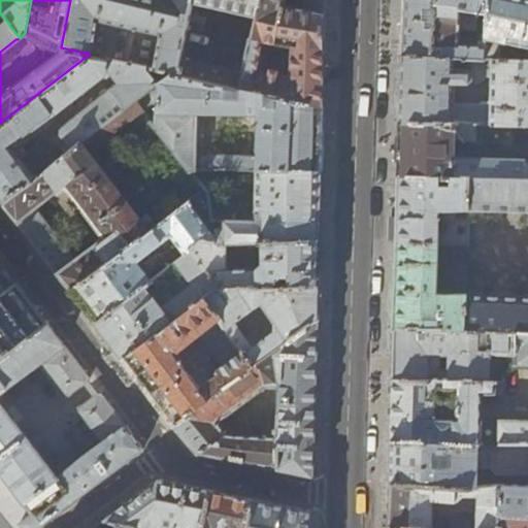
[(173,73),(177,74),(193,0),(70,0),(61,47),(90,54),(173,73)]
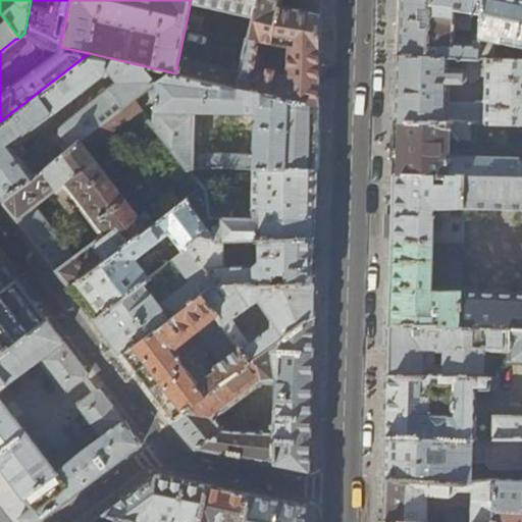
[(191,0),(175,73),(238,87),(243,65),(203,57),(215,5),(253,12),(255,0),(191,0)]
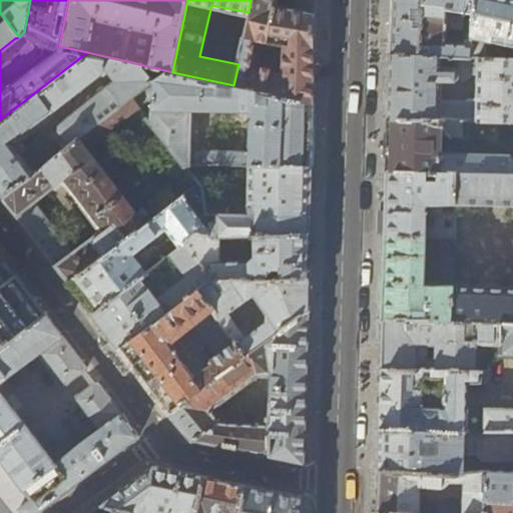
[(250,0),(248,12),(238,64),(233,85),(313,104),(314,73),(315,0),(250,0)]
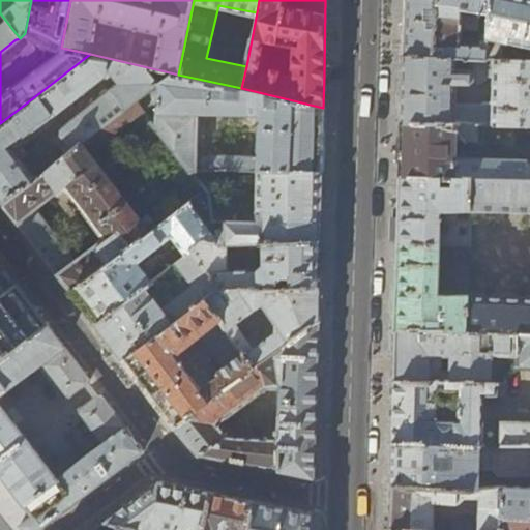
[(404,0),(404,29),(403,57),(432,58),(435,0),(404,0)]
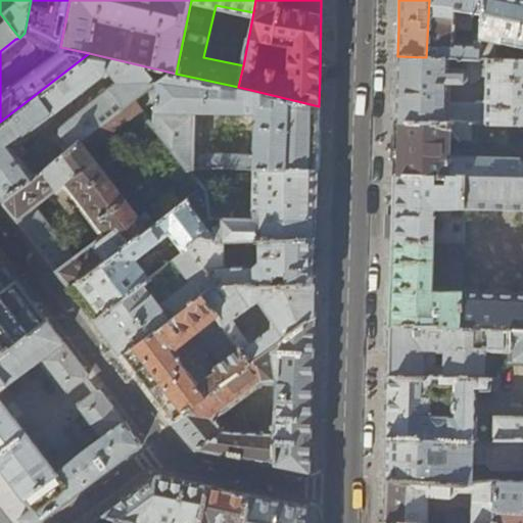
[(429,0),(426,57),(479,59),(479,41),(473,41),(473,47),(453,46),(454,31),(470,33),(472,13),(480,15),(480,0),(429,0)]
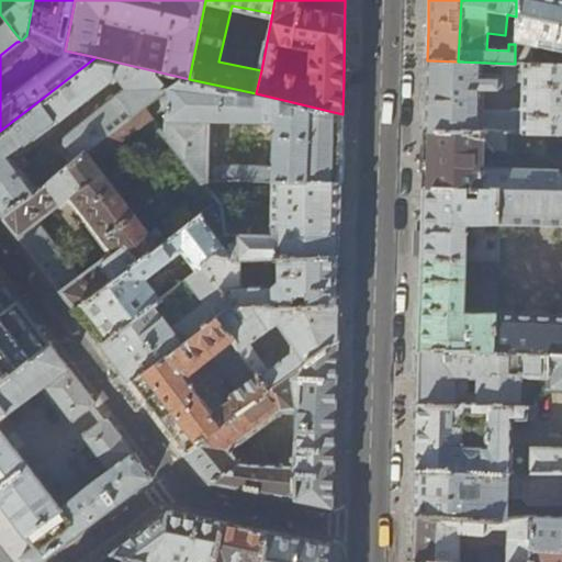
[(561,0),(516,0),(516,17),(515,44),(515,64),(532,65),(529,46),(561,53),(561,0)]
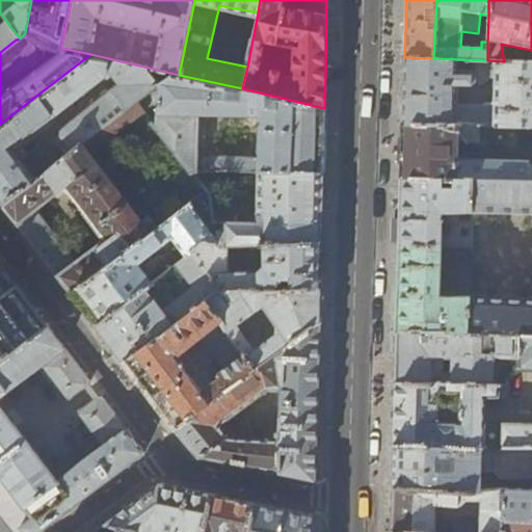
[(0,52),(16,40),(17,40),(20,38),(1,15),(0,15),(0,52)]
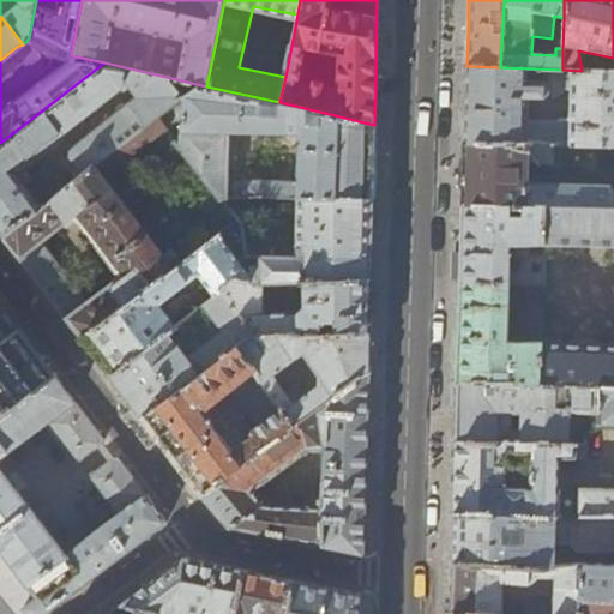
[(0,233),(1,236),(40,206),(13,170),(62,134),(64,131),(120,86),(122,79),(137,98),(72,150),(70,154),(70,158),(78,170),(73,174),(77,179),(158,118),(202,85),(104,62),(0,143),(0,233)]
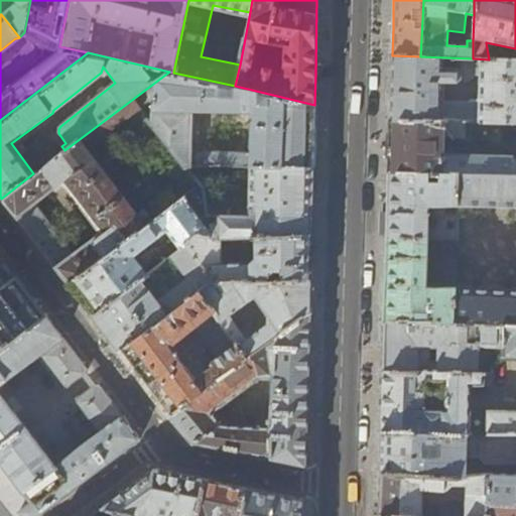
[(473,58),(420,56),(392,55),(391,97),(390,120),(494,124),(515,124),(515,59),(489,59),(473,58)]
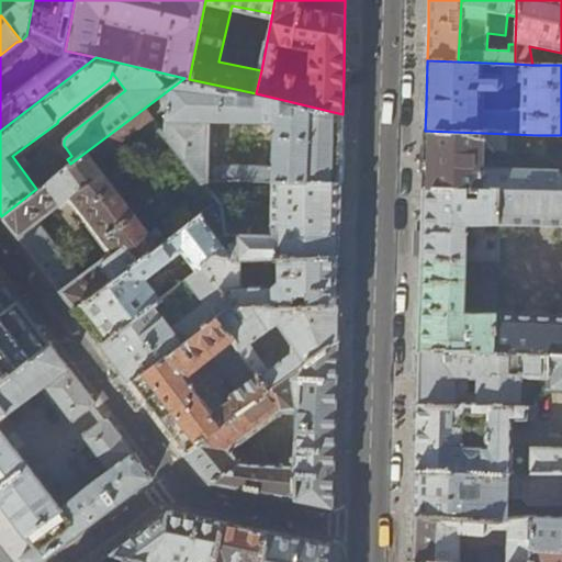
[(202,179),(274,180),(340,183),(341,148),(343,114),(256,93),(189,79),(184,78),(145,108),(155,120),(159,125),(166,121),(166,133),(202,179)]
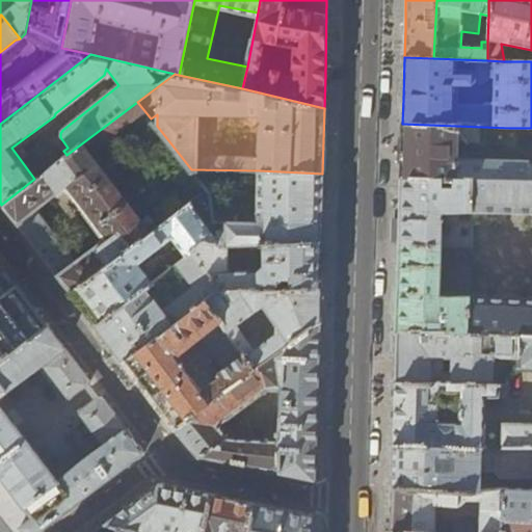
[(1,205),(15,222),(31,245),(49,268),(69,293),(151,233),(94,155),(147,113),(137,102),(67,155),(34,179),(1,205)]
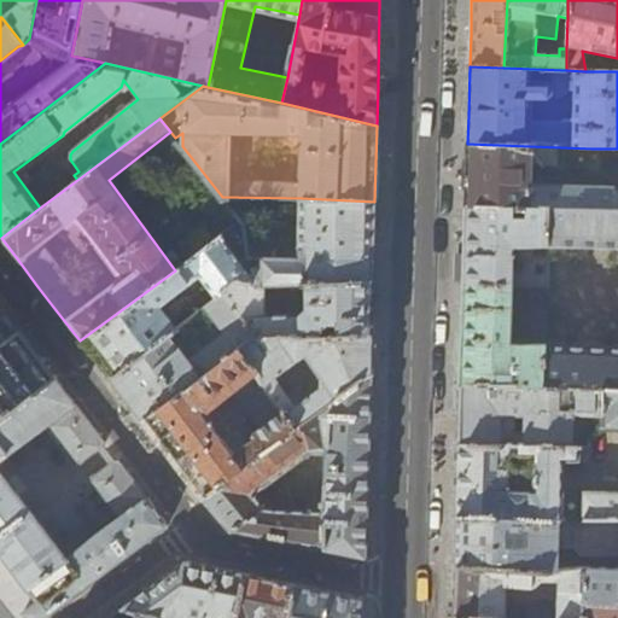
[(466,175),(465,209),(547,210),(617,211),(617,193),(614,190),(529,186),(529,159),(537,165),(571,168),(592,163),(592,149),(467,144),(466,175)]
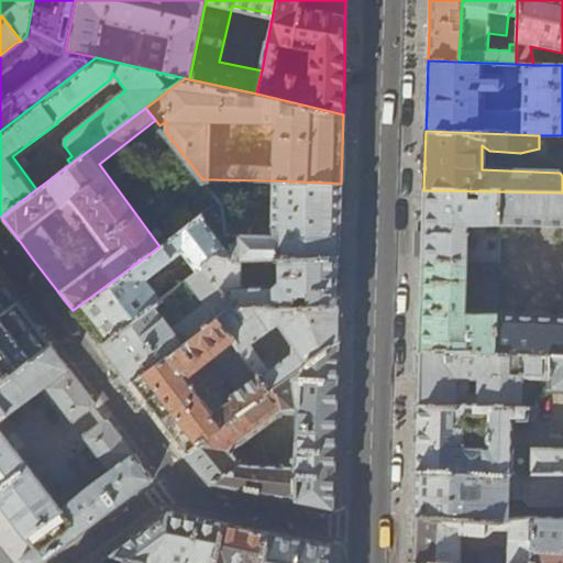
[(340,218),(341,184),(275,180),(273,235),(225,233),(227,236),(231,260),(242,258),(280,257),(339,256),(340,218)]
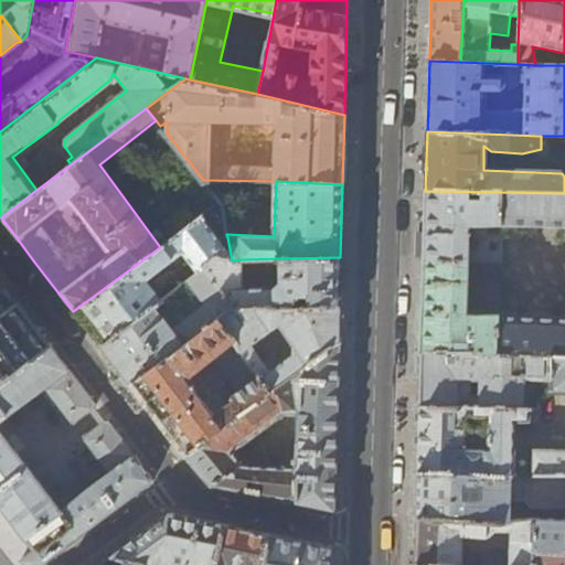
[(499,263),(500,228),(499,228),(500,192),(425,191),(423,270),(420,352),(500,353),(501,319),(501,281),(499,281),(499,283),(468,283),(469,272),(469,262),(499,263)]
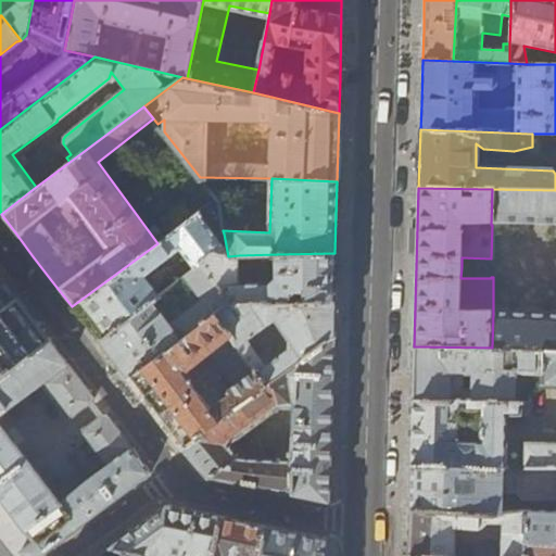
[(555,315),(493,314),(492,348),(542,350),(555,350),(555,190),(492,189),(491,225),(492,225),(555,225),(555,315)]
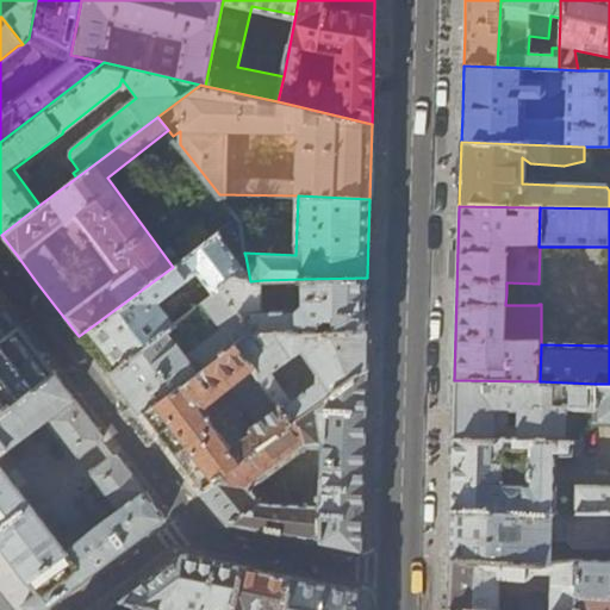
[(101,366),(107,373),(173,325),(156,303),(197,272),(213,296),(221,290),(231,281),(250,281),(246,256),(238,262),(224,242),(240,230),(238,219),(173,267),(79,336),(101,366)]
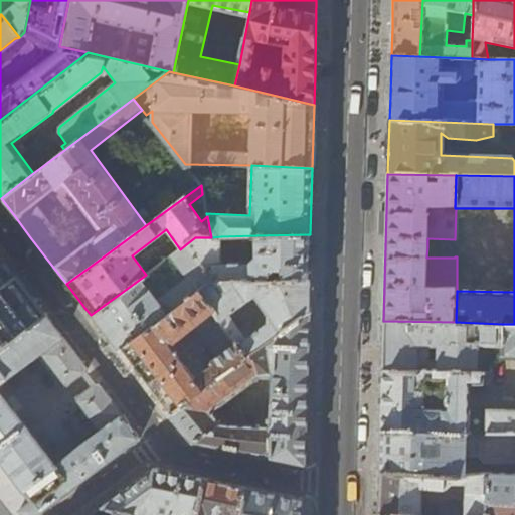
[(195,237),(186,244),(213,282),(309,279),(310,260),(310,234),(256,235),(256,259),(254,259),(251,265),(221,264),(221,236),(211,237),(195,237)]
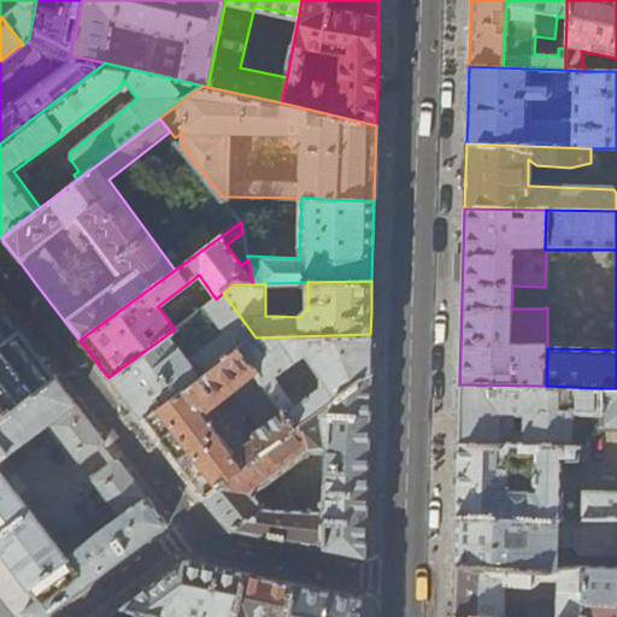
[(112,382),(142,422),(238,351),(256,338),(223,293),(216,299),(175,329),(109,377),(112,382)]
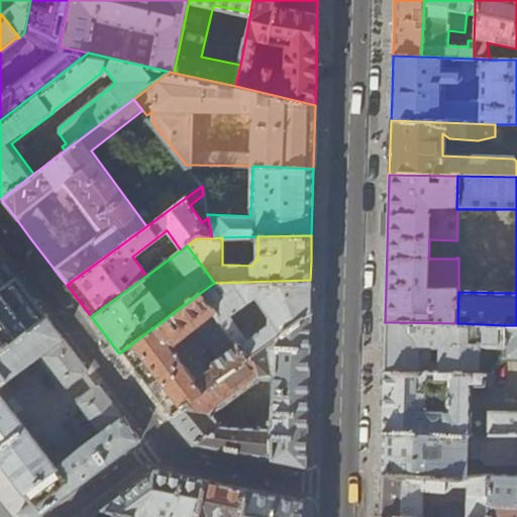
[(0,289),(15,278),(7,267),(0,257),(0,289)]
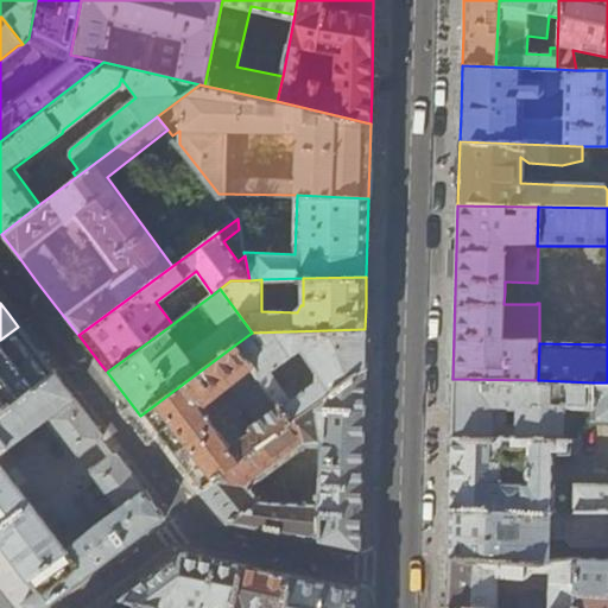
[(36,350),(18,327),(0,340),(0,412),(52,372),(36,350)]
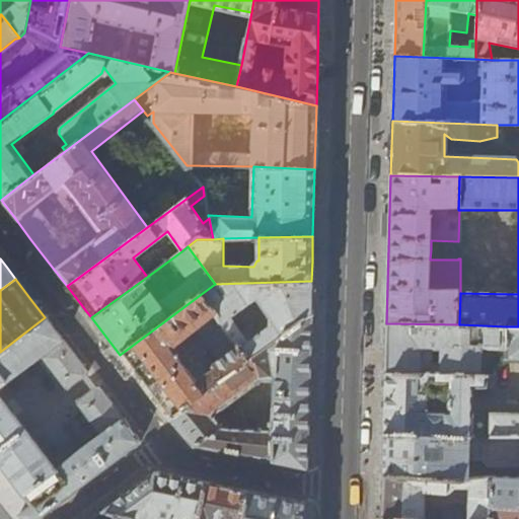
[(310,312),(310,306),(311,281),(215,284),(200,295),(247,361),(310,314),(310,312)]
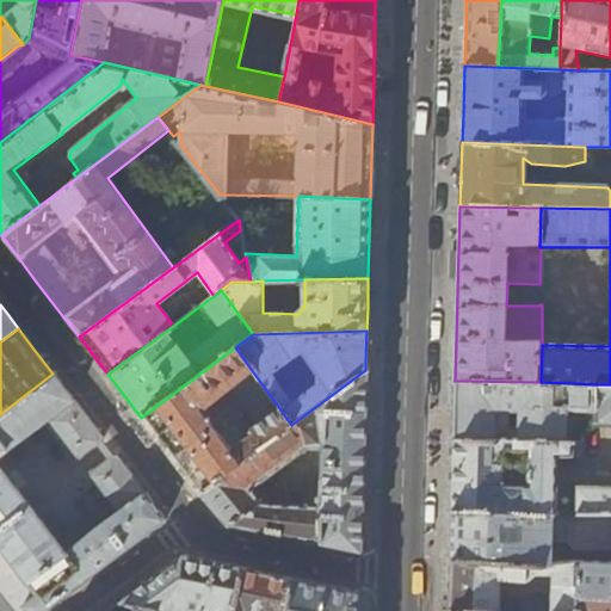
[(291,425),(235,347),(141,418),(172,458),(199,494),(291,425)]
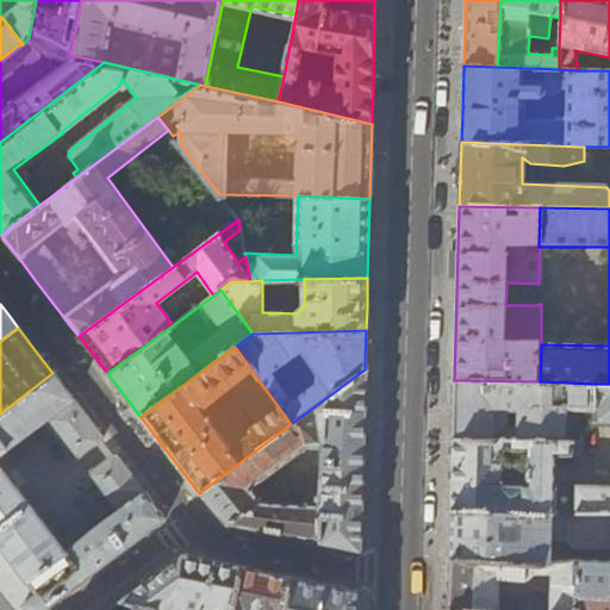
[(199,493),(211,508),(222,521),(226,524),(360,551),(362,487),(362,478),(365,369),(291,424),(199,493)]
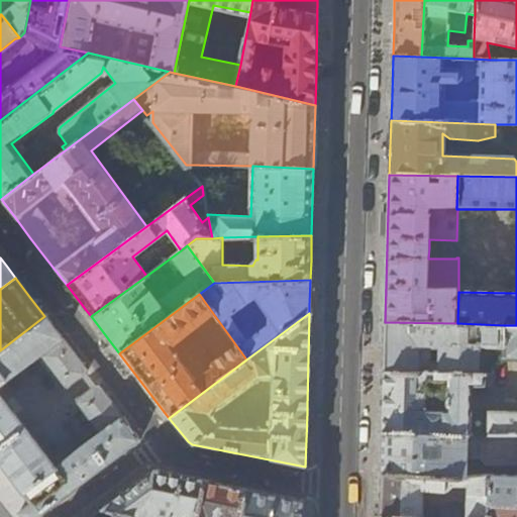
[(63,338),(44,316),(0,350),(0,516),(37,516),(139,440),(131,429),(122,417),(97,384),(96,385),(95,384),(93,385),(95,387),(77,400),(78,402),(77,403),(83,410),(80,413),(97,436),(56,468),(0,395),(0,386),(36,357),(55,381),(59,379),(65,387),(84,373),(85,375),(86,374),(84,371),(87,370),(68,345),(63,338)]
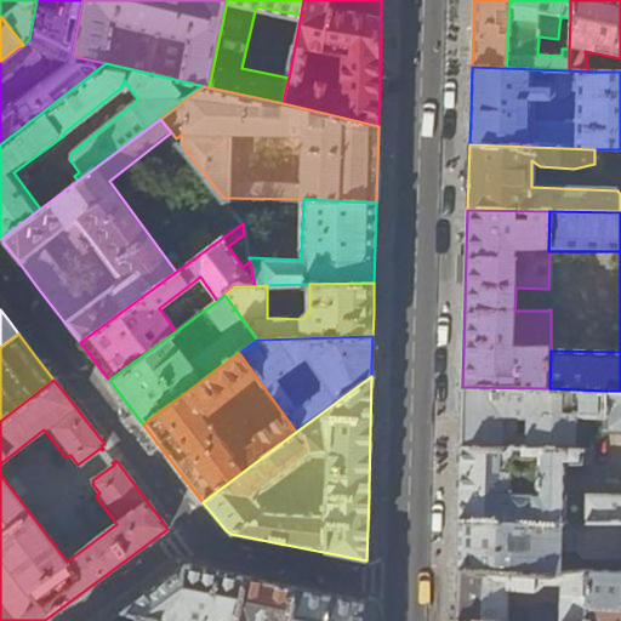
[(605,391),(550,388),(462,387),(461,429),(460,448),(574,451),(574,419),(598,420),(598,432),(604,428),(605,391)]
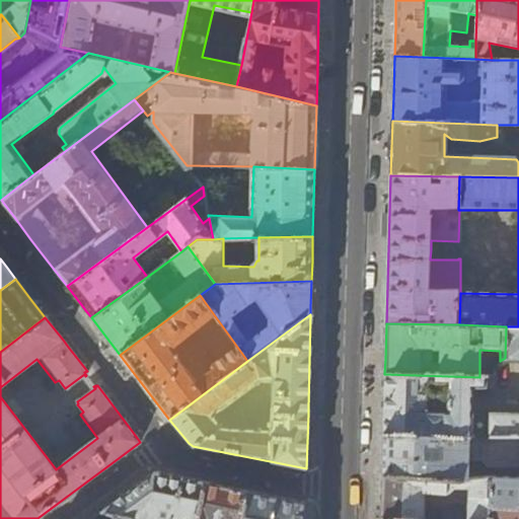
[(384,404),(383,433),(468,436),(518,436),(518,326),(506,326),(505,358),(505,360),(518,359),(518,415),(471,415),(471,406),(471,388),(495,388),(495,377),(479,377),(384,374),(384,404)]
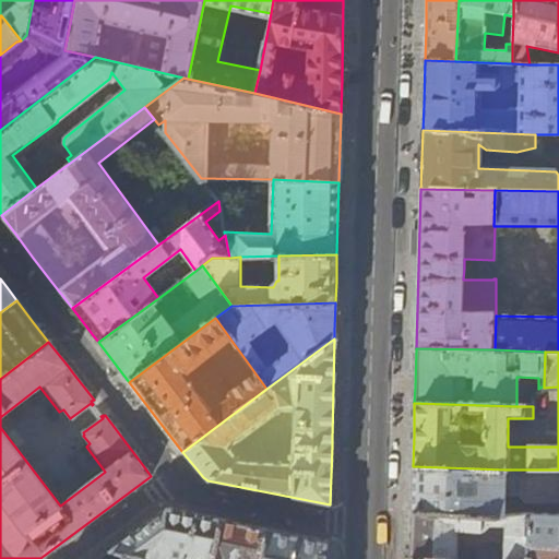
[(412,502),(411,511),(503,514),(503,496),(516,496),(525,502),(558,502),(558,513),(528,513),(526,514),(526,544),(558,545),(558,470),(504,470),(413,466),(412,502)]
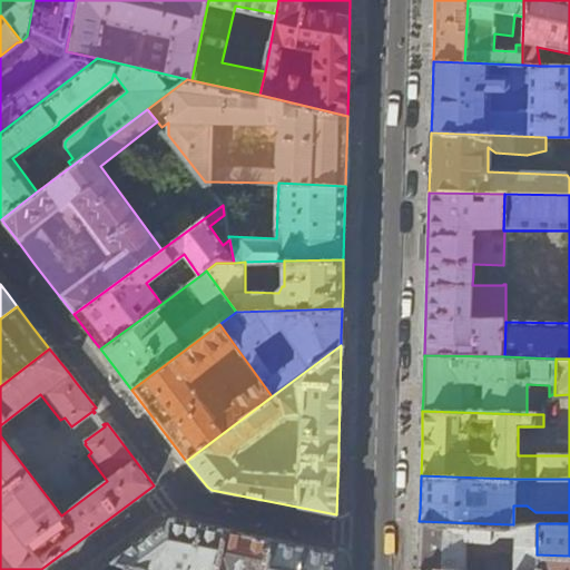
[(134,546),(112,561),(144,568),(157,569),(266,569),(273,539),(186,521),(172,518),(134,546)]
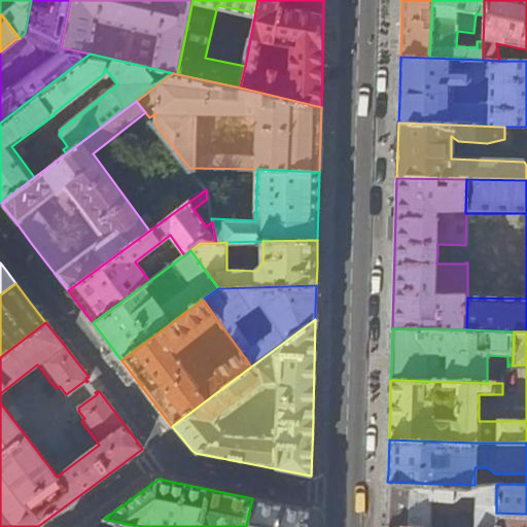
[(496,485),(475,485),(387,482),(387,505),(385,526),(495,526),(496,513),(496,485)]
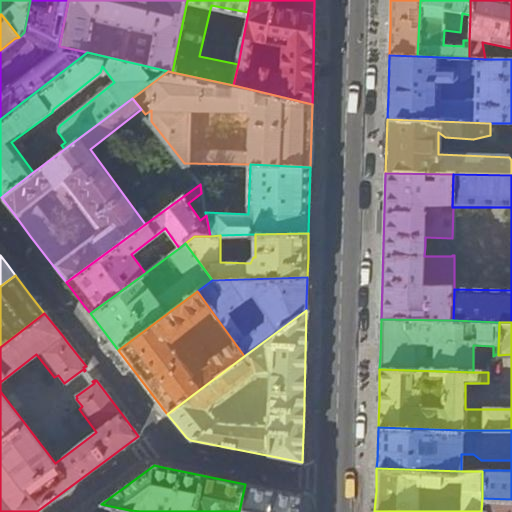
[(301,511),(302,495),(257,486),(245,484),(239,511),(301,511)]
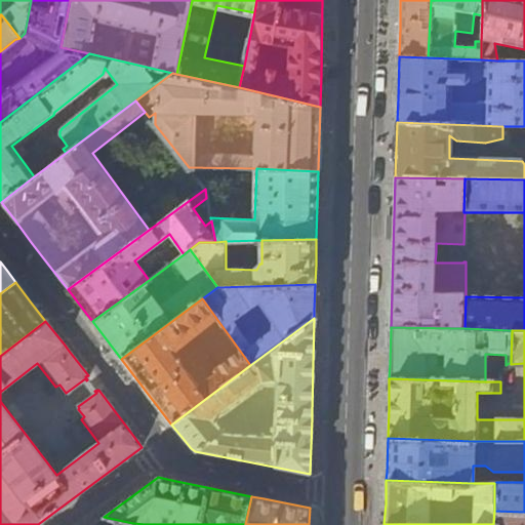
[(493,524),(524,524),(524,512),(494,511),(493,524)]
